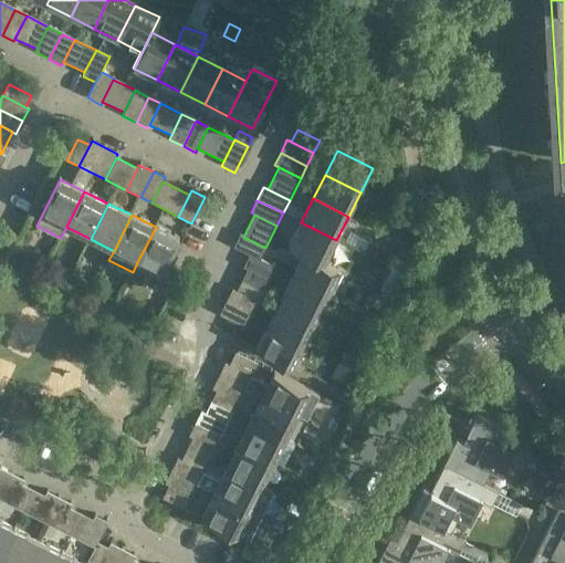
[(336,240),(301,222),(289,246),(342,272),(325,263),(336,240)]
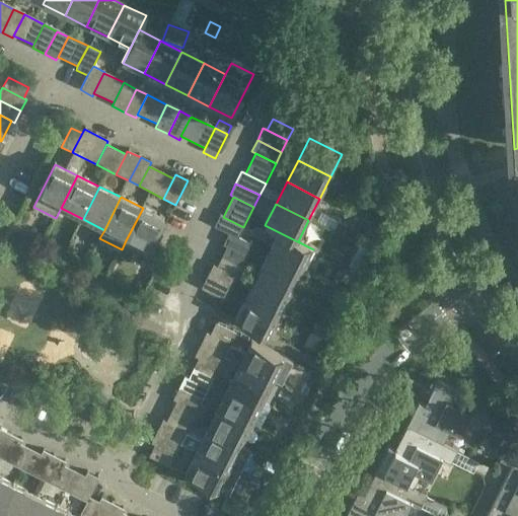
[(165,219),(143,208),(126,240),(148,251),(165,219)]
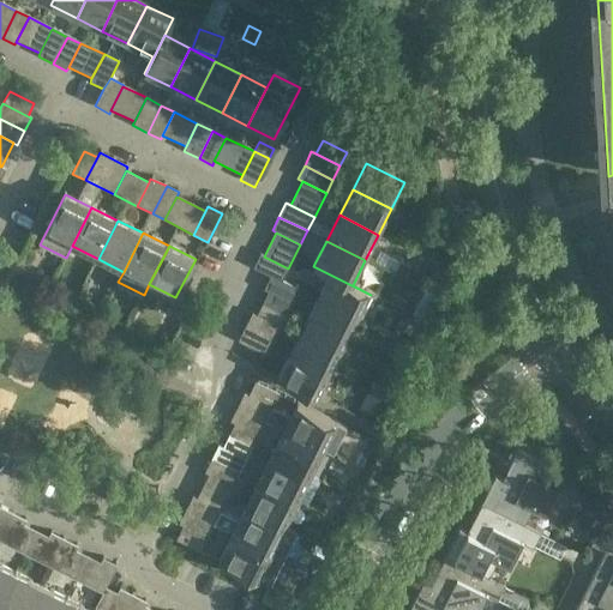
[(404,279),(409,269),(379,253),(373,265),(404,279)]
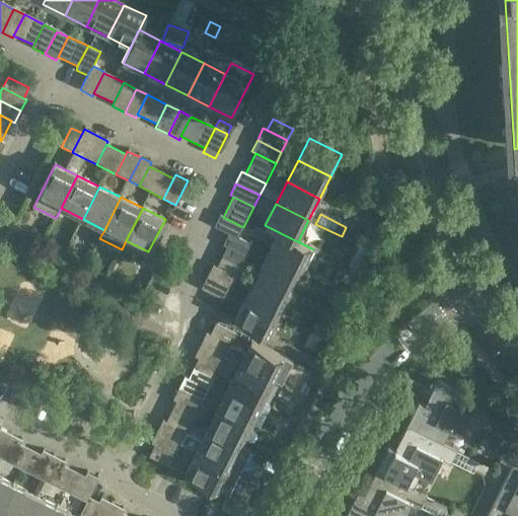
[(223,217),(219,215),(213,227),(228,234),(237,238),(243,227),(223,217)]
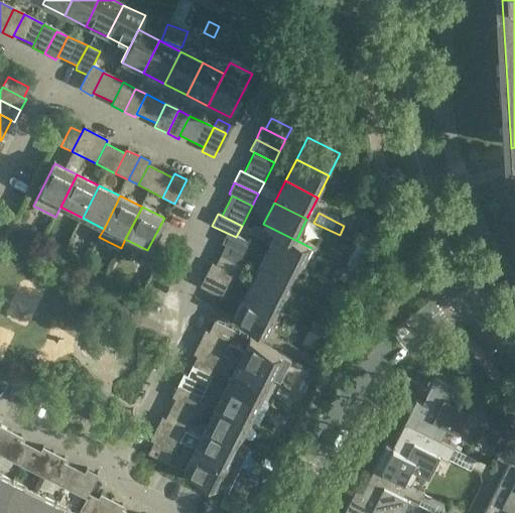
[(311,248),(263,224),(263,225),(278,233),(267,253),(300,270),(311,248)]
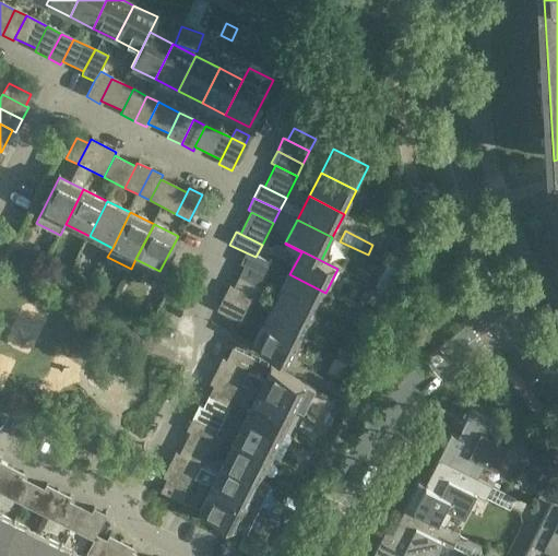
[(402,261),(408,248),(398,243),(391,256),(402,261)]
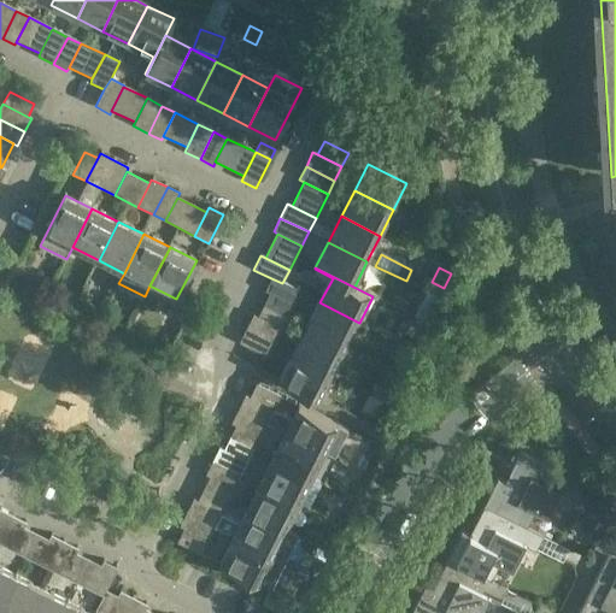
[(282,283),(271,278),(264,292),(269,294),(293,306),(299,293),(300,292),(282,283)]
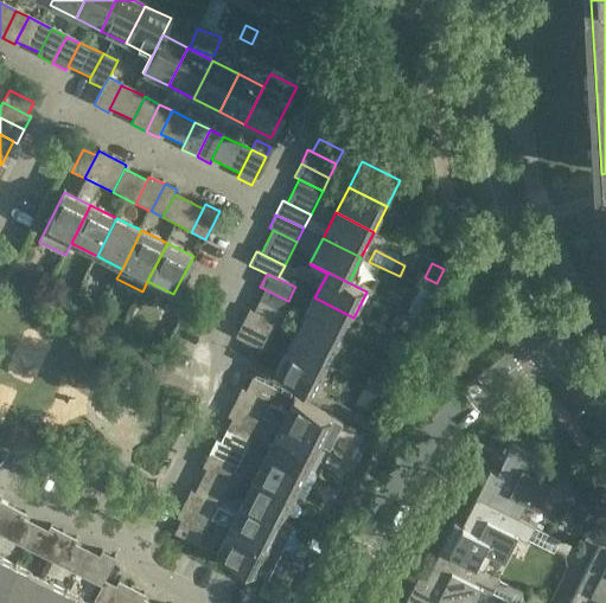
[(432,294),(435,286),(422,280),(419,288),(432,294)]
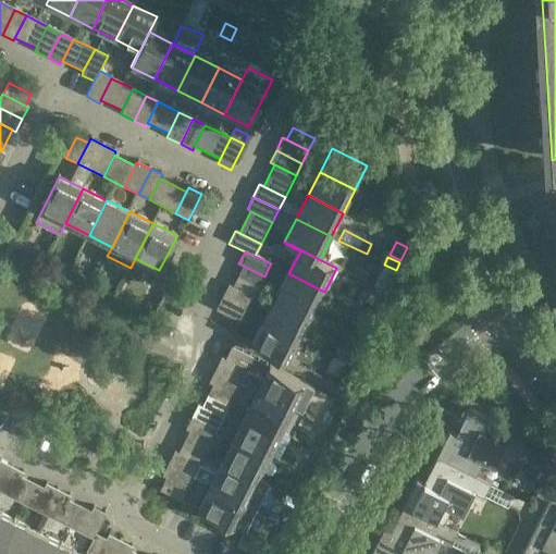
[(254,298),(264,277),(243,266),(232,287),(254,298)]
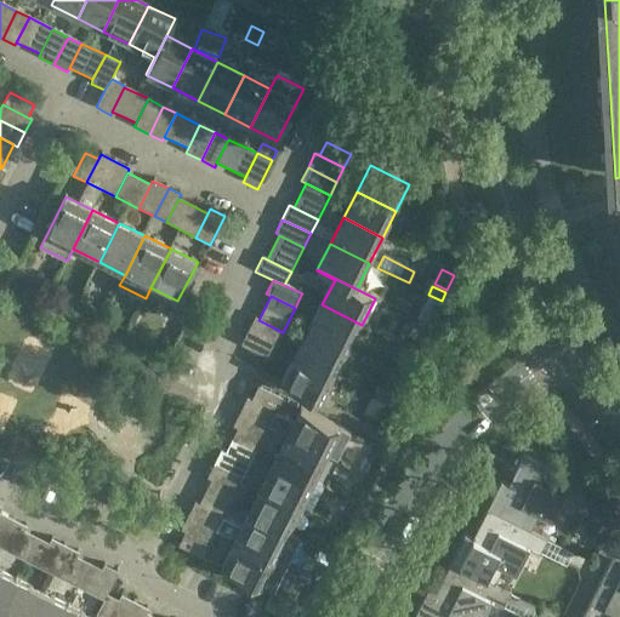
[(362,325),(322,304),(308,331),(348,350),(362,325)]
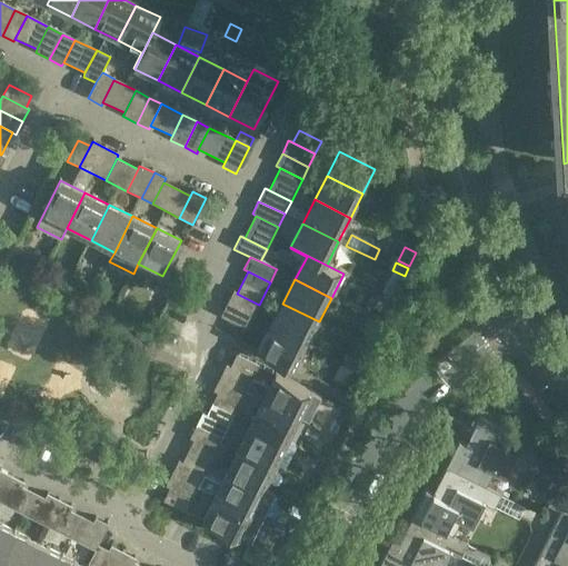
[(226,305),(252,318),(259,305),(237,294),(232,291),(226,305)]
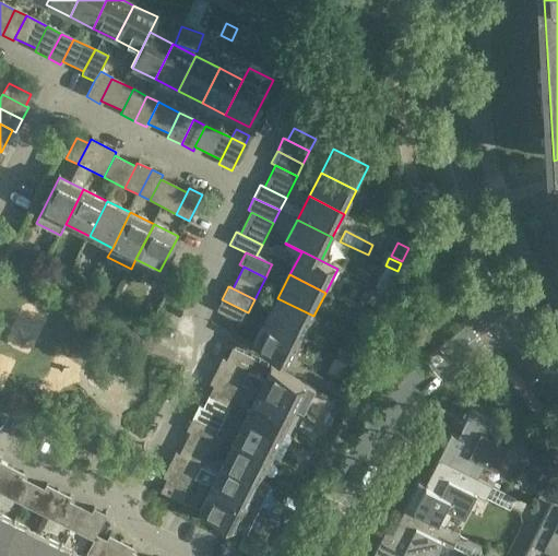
[(313,316),(277,298),(266,321),(301,340),(313,316)]
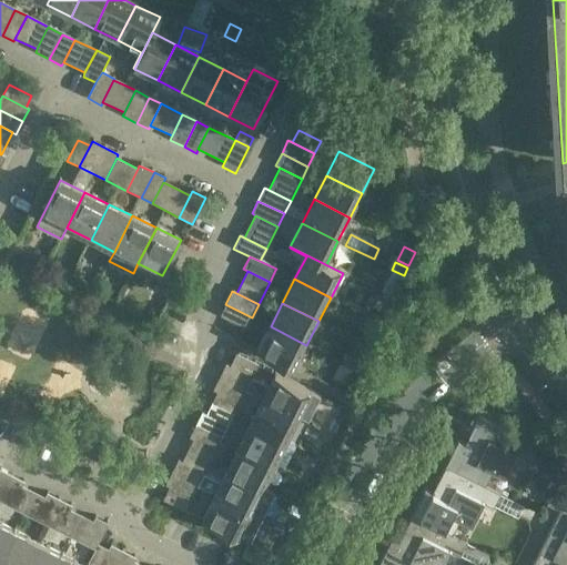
[(225,304),(220,316),(245,330),(252,318),(225,304)]
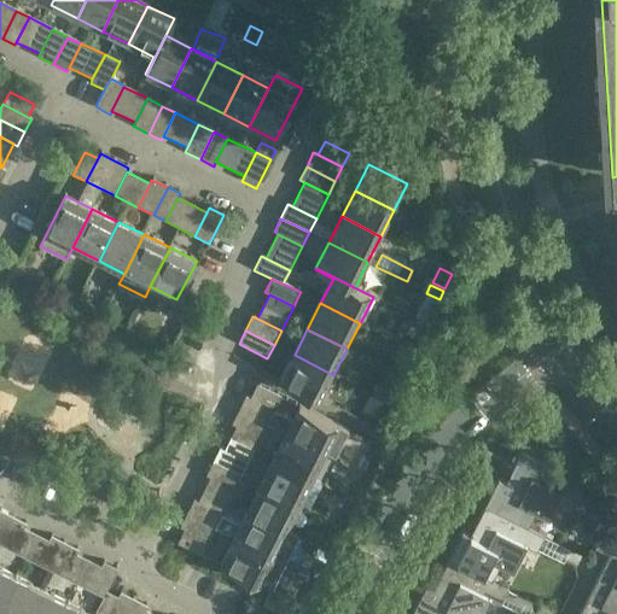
[(333,375),(295,355),(280,381),(320,402),(333,375)]
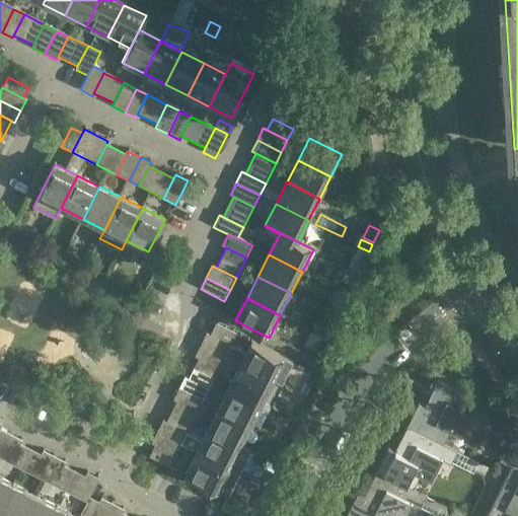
[(209,336),(229,346),(235,335),(215,324),(209,336)]
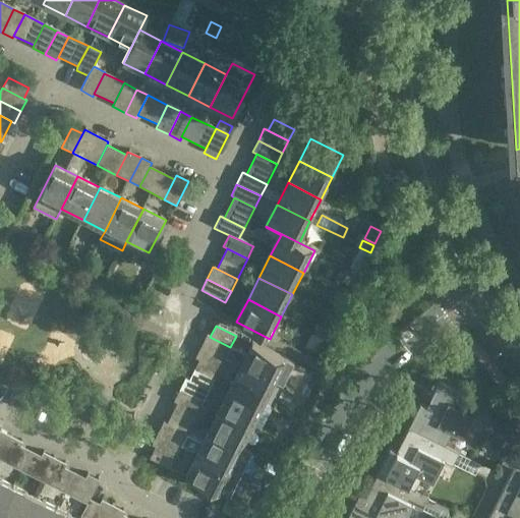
[(322,358),(330,342),(311,332),(302,349),(322,358)]
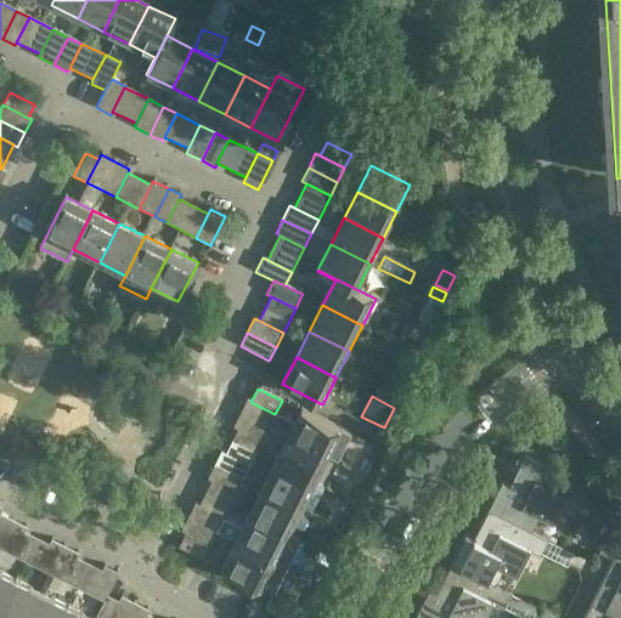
[(240,414),(267,429),(275,414),(250,402),(247,400),(240,414)]
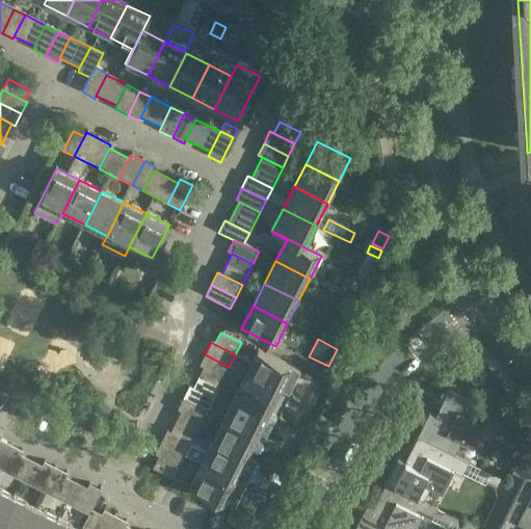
[(299,373),(290,369),(257,352),(245,375),(279,392),(287,396),(299,373)]
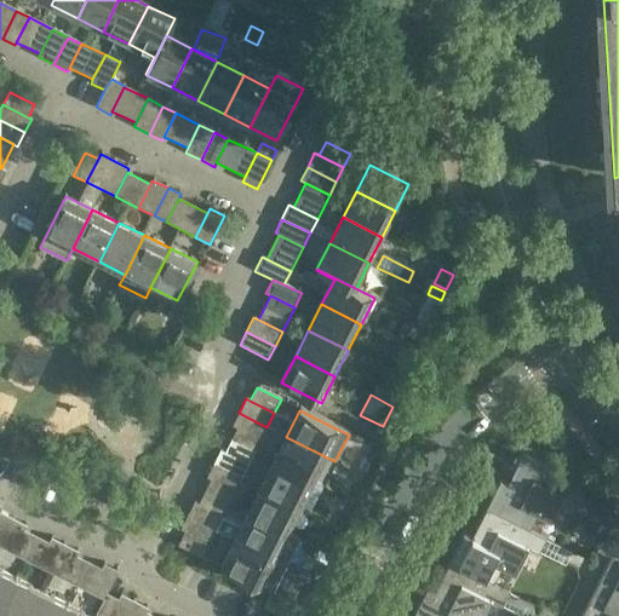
[(239,413),(231,426),(235,429),(261,441),(267,427),(239,413)]
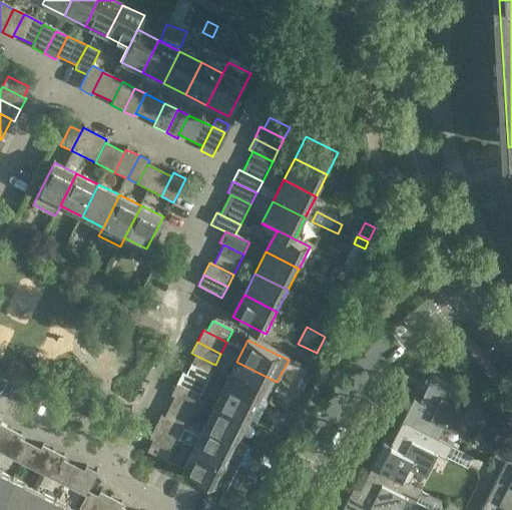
[(185,375),(205,385),(215,365),(194,355),(185,375)]
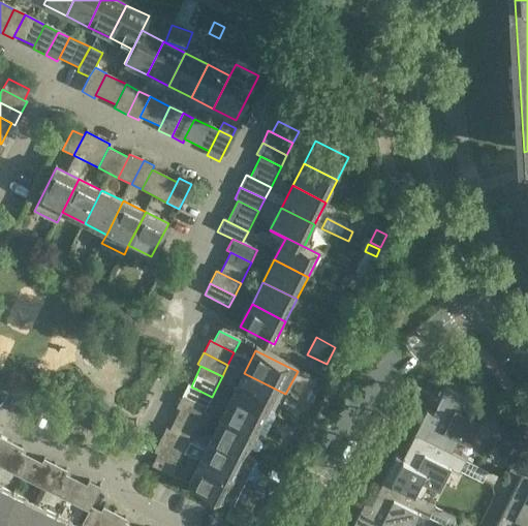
[(277,390),(244,373),(234,395),(267,411),(277,390)]
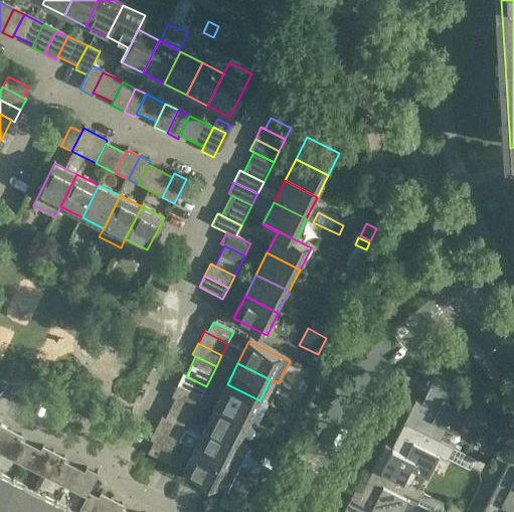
[(186,376),(182,374),(176,386),(199,398),(206,386),(186,376)]
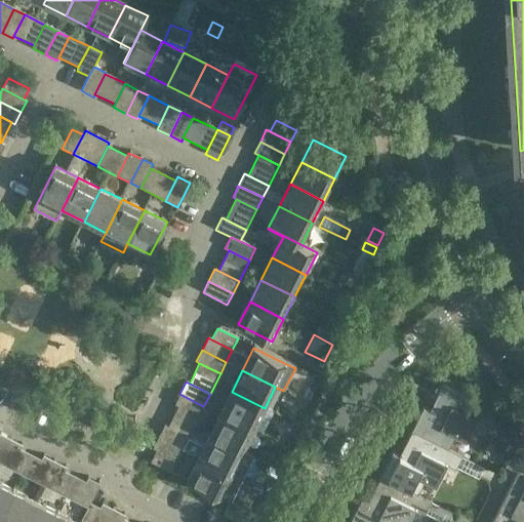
[(425,409),(412,433),(462,458),(464,456),(450,449),(456,437),(468,442),(479,419),(466,412),(471,401),(443,388),(431,412),(425,409)]
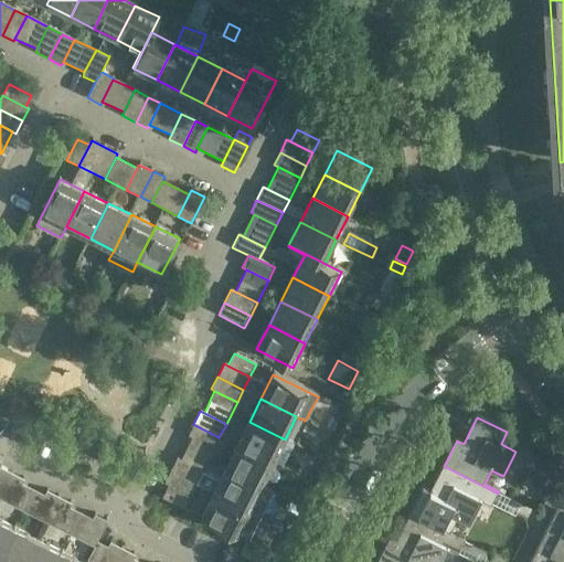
[(285,439),(249,422),(237,446),(273,464),(285,439)]
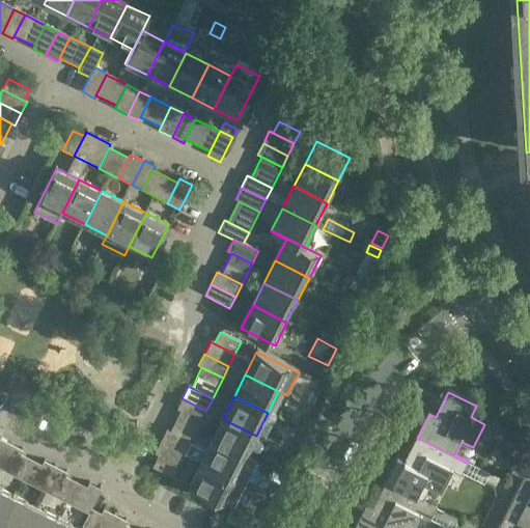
[(312,407),(315,399),(310,397),(306,405),(312,407)]
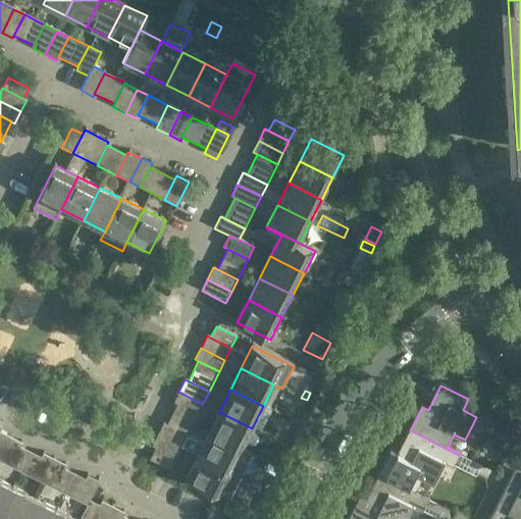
[(202,404),(178,392),(172,403),(176,404),(197,415),(202,404)]
